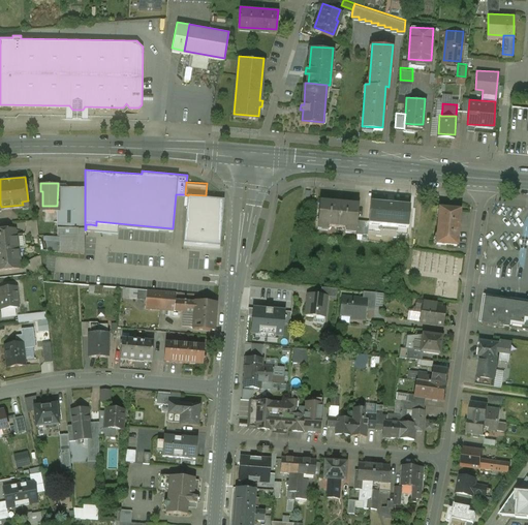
[(84,251),(85,229),(85,185),(68,185),(58,185),(57,206),(57,218),(57,234),(62,234),(61,250),(84,251)]
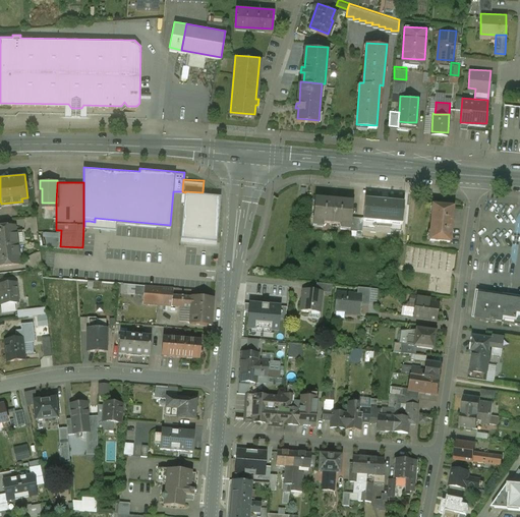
[(203,192),(185,191),(185,192),(181,236),(216,239),(220,194),(203,192)]
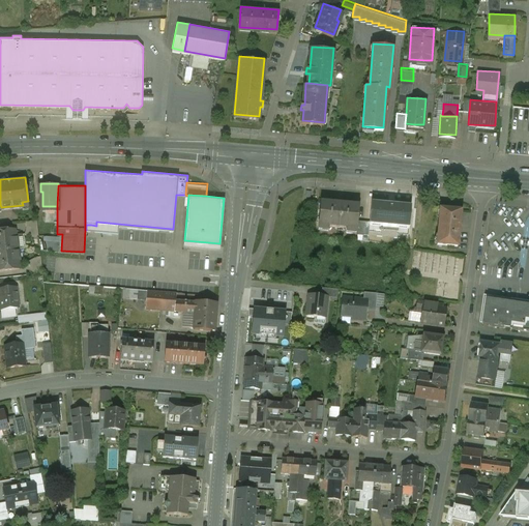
[(359,203),(321,199),(319,223),(357,225),(359,203)]
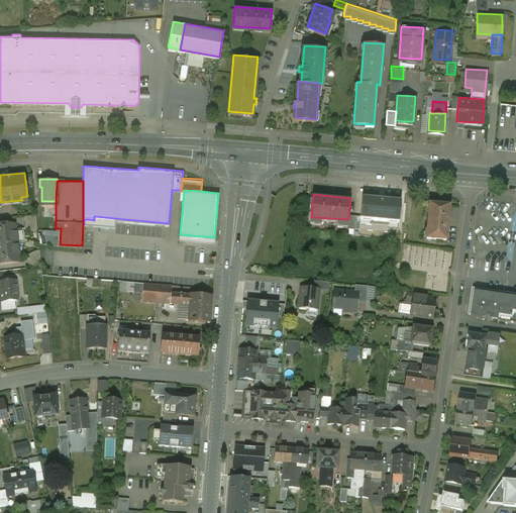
[(401,198),(363,195),(360,215),(399,219),(401,198)]
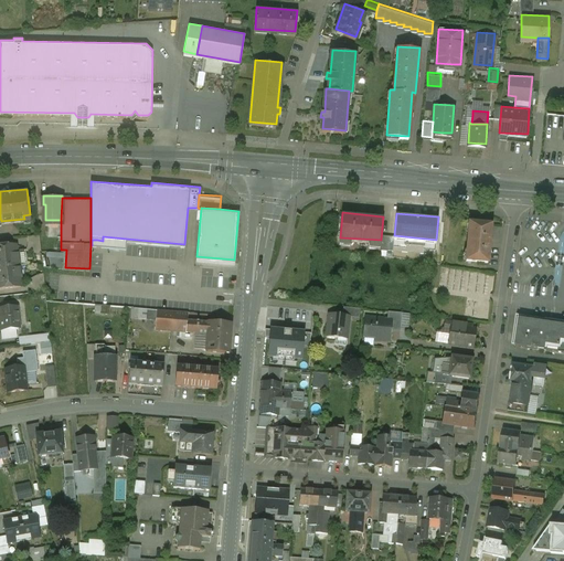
[(480,220),(474,219),(474,220),(470,220),(467,257),(489,260),(492,222),(480,221),(480,220)]
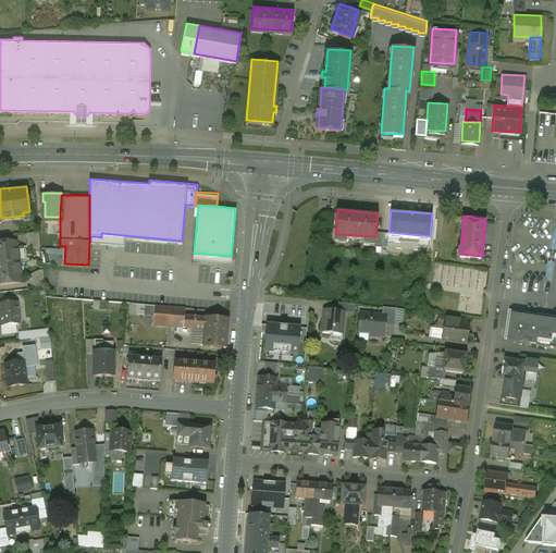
[(60,217),(48,217),(48,230),(60,230),(60,217)]
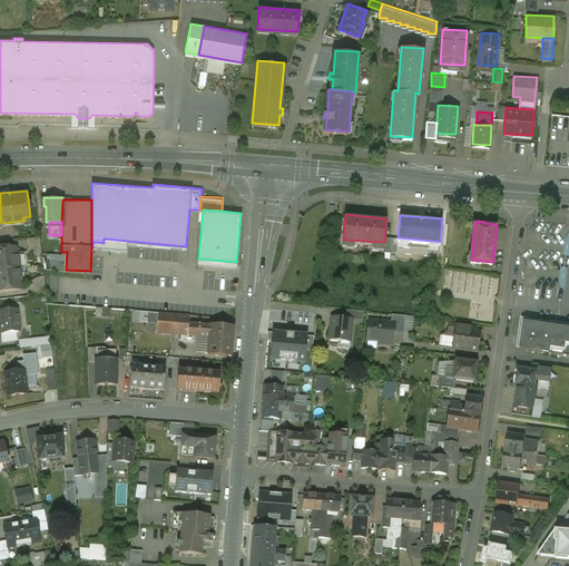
[(40,234),(28,235),(28,243),(27,250),(37,253),(41,252),(40,234)]
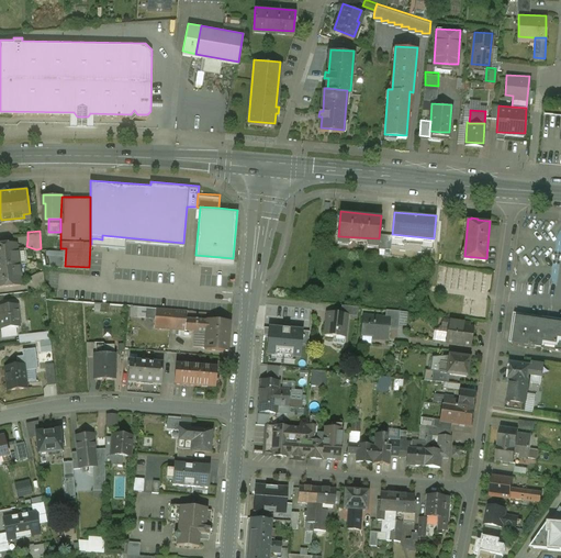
[(124,246),(125,237),(102,235),(102,240),(97,238),(91,238),(91,244),(124,246)]
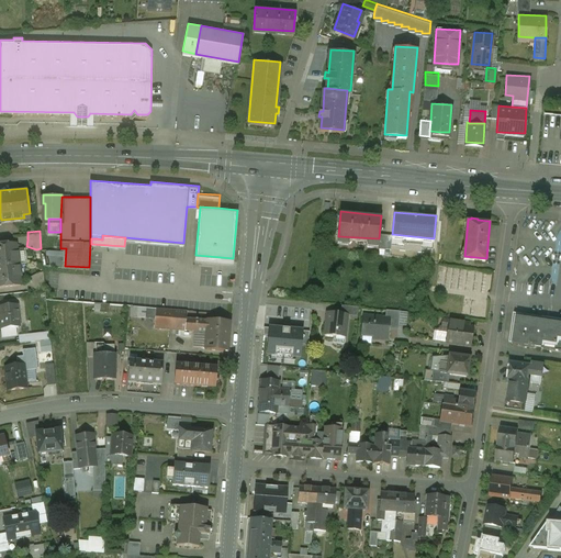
[(17,242),(0,243),(0,285),(21,283),(20,276),(22,276),(19,247),(18,247),(17,242)]
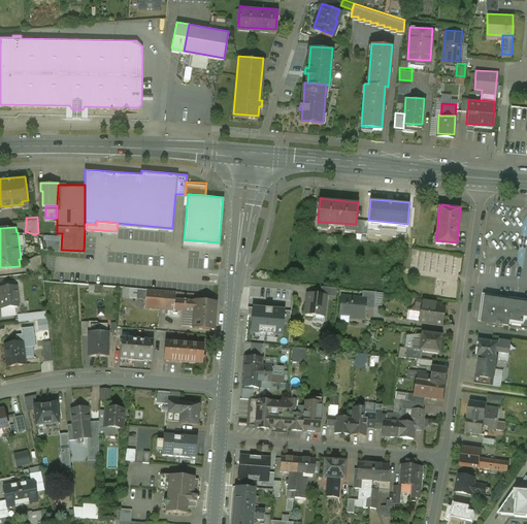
[(57,238),(45,238),(45,247),(47,248),(57,250),(57,238)]
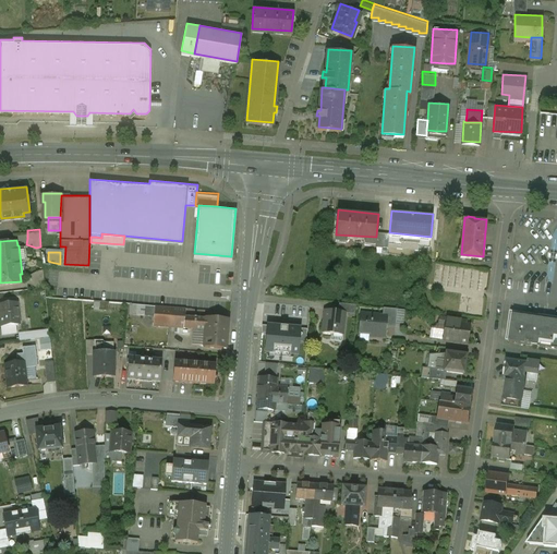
[(44,267),(38,268),(29,274),(33,278),(33,286),(45,285),(44,267)]
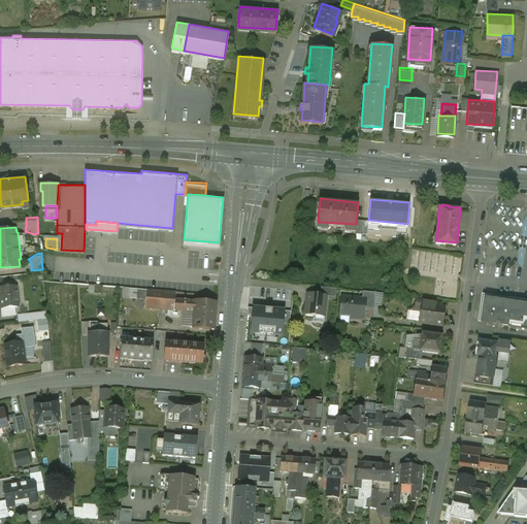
[(18,284),(0,285),(0,292),(1,306),(20,304),(18,284)]
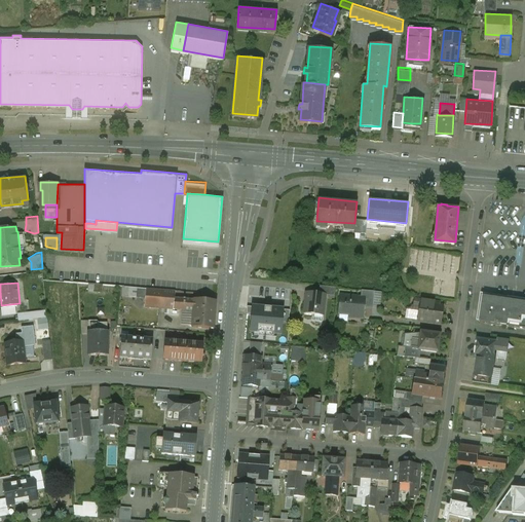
[(322,283),(322,291),(325,292),(325,293),(335,293),(336,284),(322,283)]
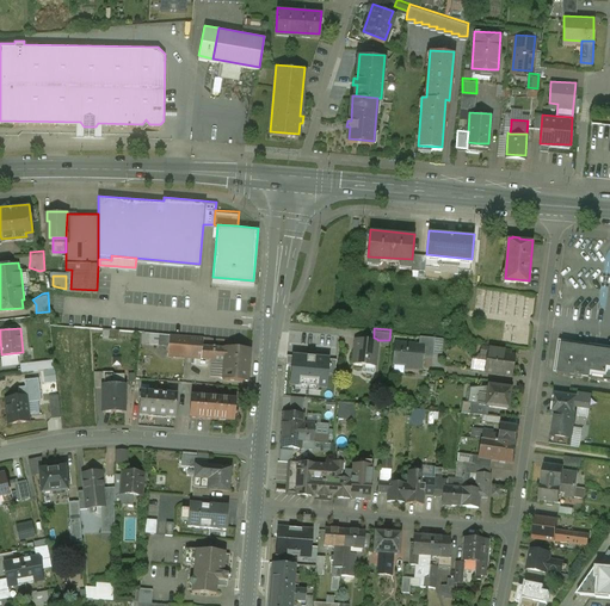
[(170,341),(170,332),(159,331),(159,341),(170,341)]
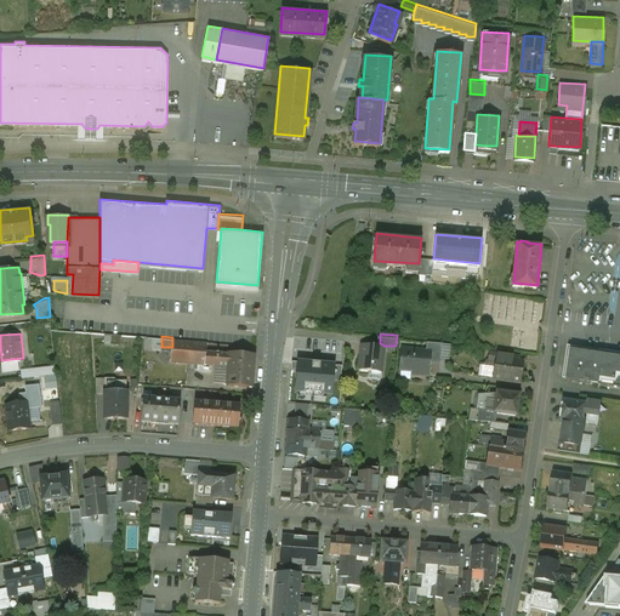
[(171,358),(205,361),(206,349),(206,341),(208,341),(208,340),(172,337),(172,347),(171,358)]
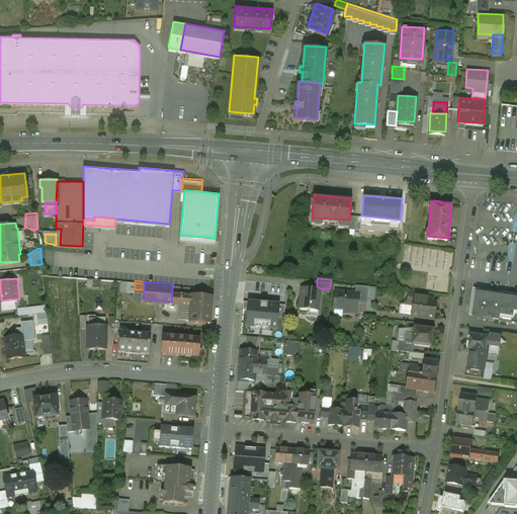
[(356,282),(355,290),(358,290),(358,295),(368,296),(368,284),(368,283),(356,282)]
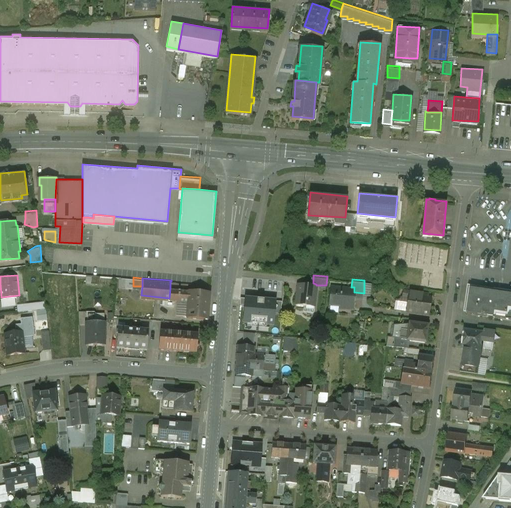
[(262,281),(245,280),(245,287),(243,286),(243,293),(244,293),(244,301),(260,301),(261,285),(262,281)]
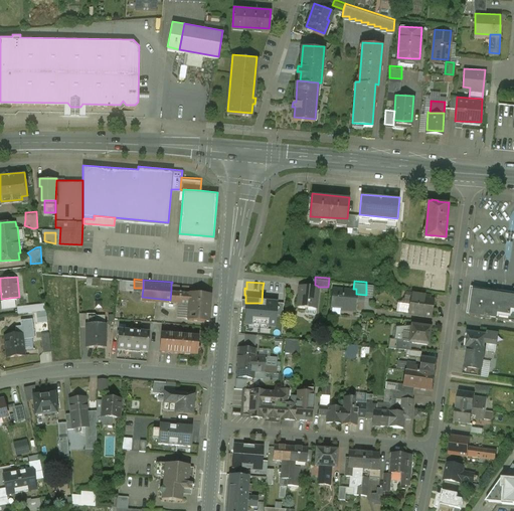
[(366,283),(366,295),(372,295),(372,289),(376,290),(377,284),(366,283)]
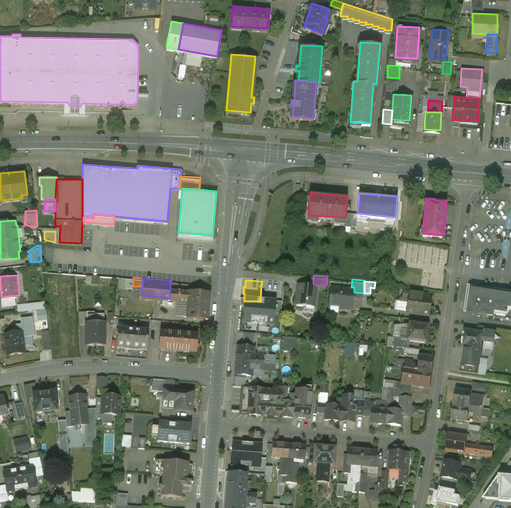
[(313,283),(298,282),(296,302),(315,304),(316,285),(316,284),(313,283)]
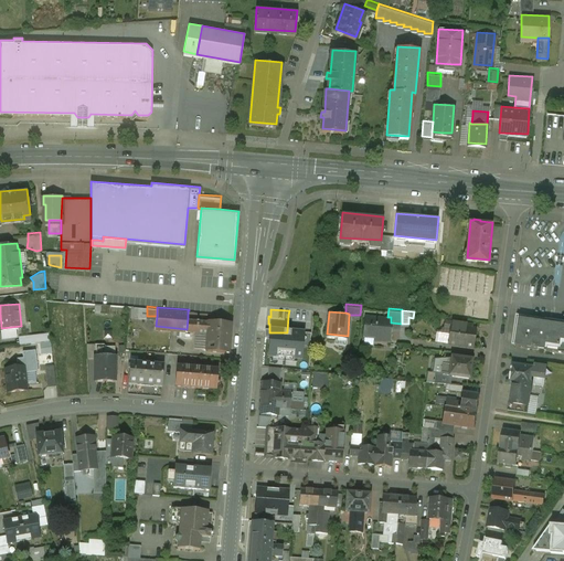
[(288,315),(287,332),(291,332),(291,329),(308,329),(308,316),(288,315)]
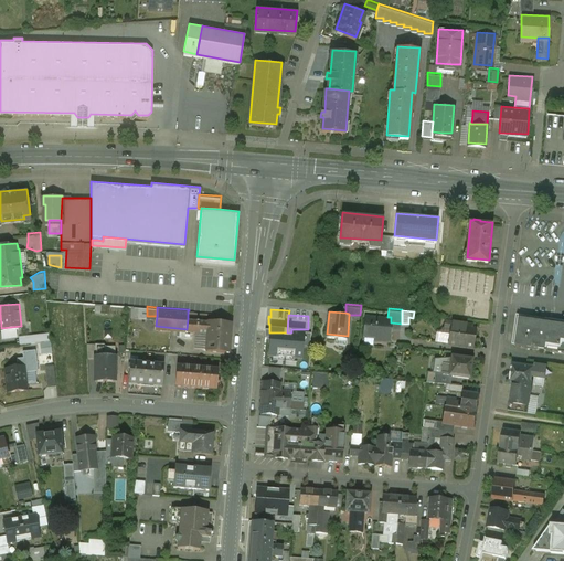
[(387,317),(365,315),(364,330),(372,331),(372,335),(374,335),(387,336),(387,343),(389,343),(391,323),(391,317),(387,317)]
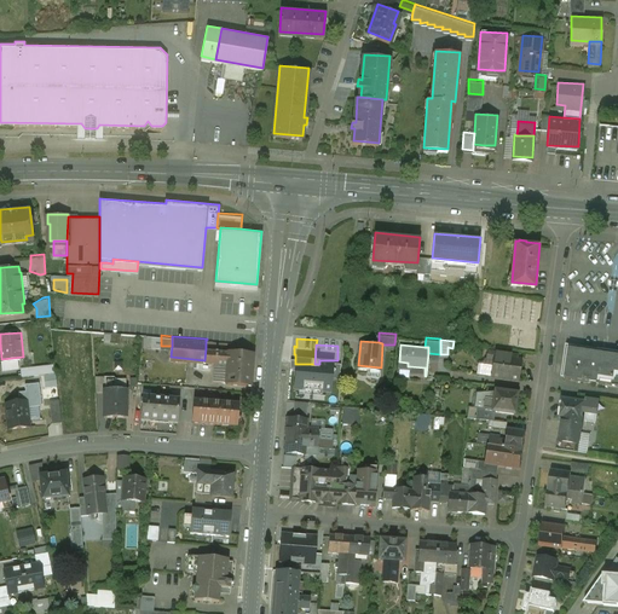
[(617,352),(570,346),(565,375),(617,383),(617,352)]
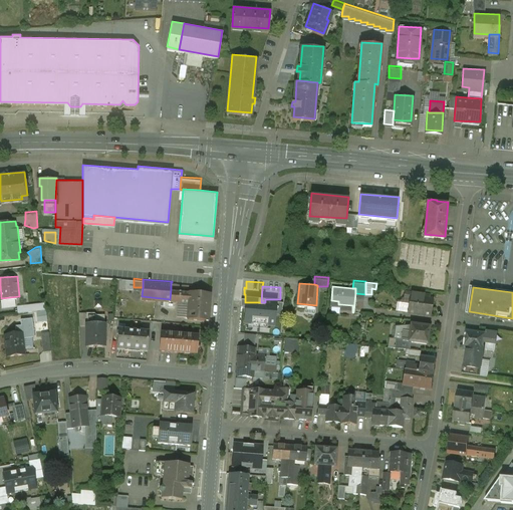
[(189,301),(190,290),(171,289),(170,299),(189,301)]
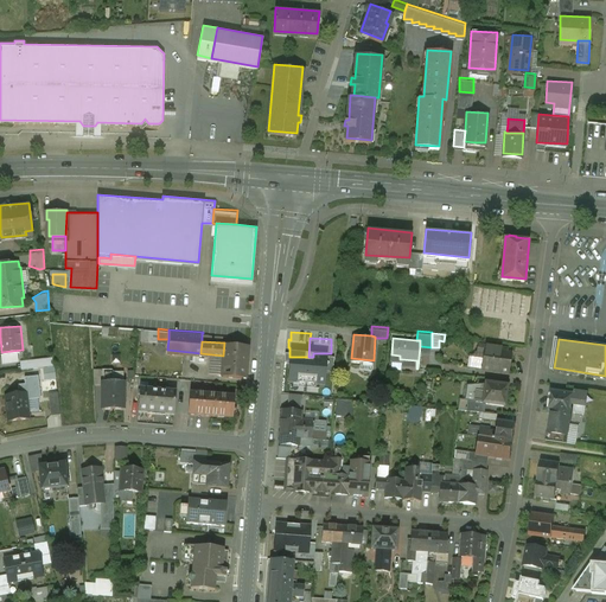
[(248,344),(224,341),(224,343),(223,356),(222,373),(246,376),(248,344)]
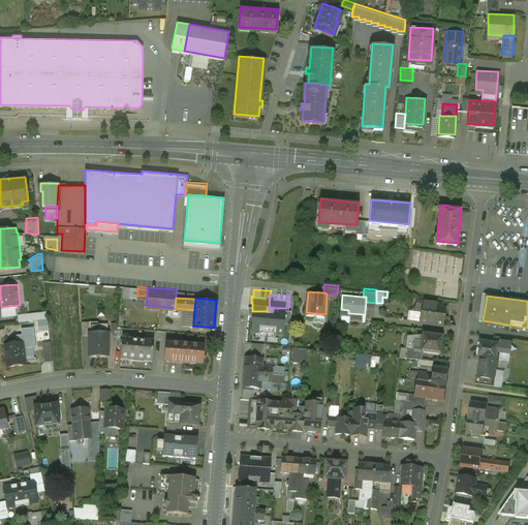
[(437,301),(416,298),(416,304),(422,304),(422,309),(413,308),(410,310),(409,317),(418,318),(418,319),(443,322),(445,305),(437,304),(437,301)]
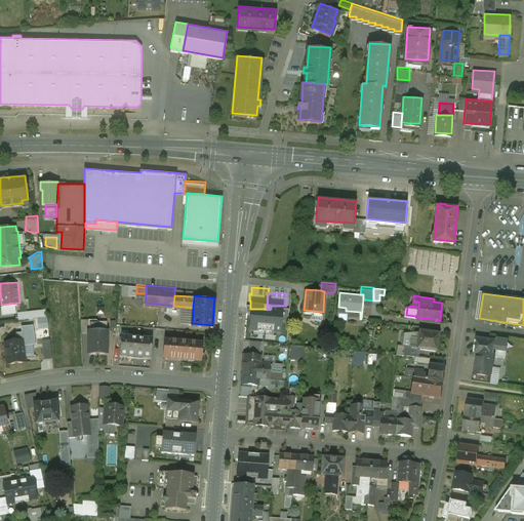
[(346,308),(338,307),(338,316),(347,317),(348,311),(346,311),(346,308)]
